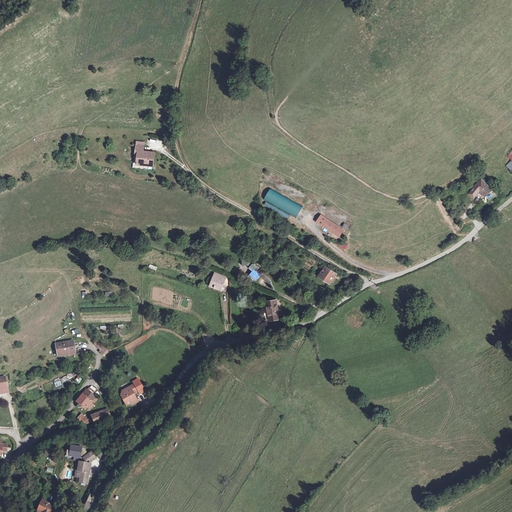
[(144,146),(136,145),(136,151),(138,151),(138,157),(137,164),(145,165),(153,165),(154,153),(143,152),(144,146)]
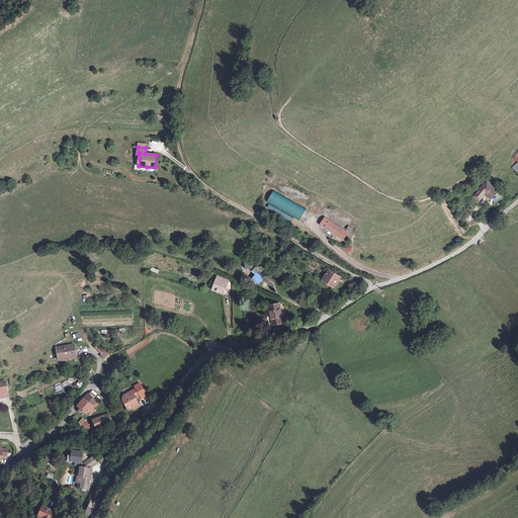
[(491,187),(482,177),(467,189),(472,195),(479,189),(484,194),(491,187)]
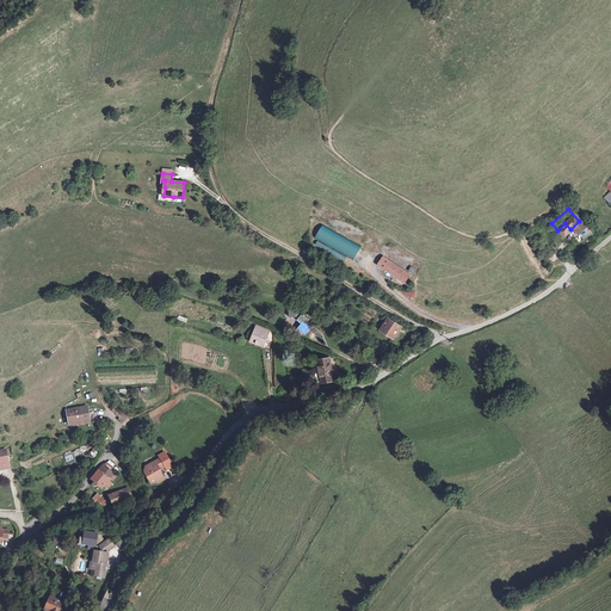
[(322,224),(315,238),(355,260),(362,247),(322,224)]
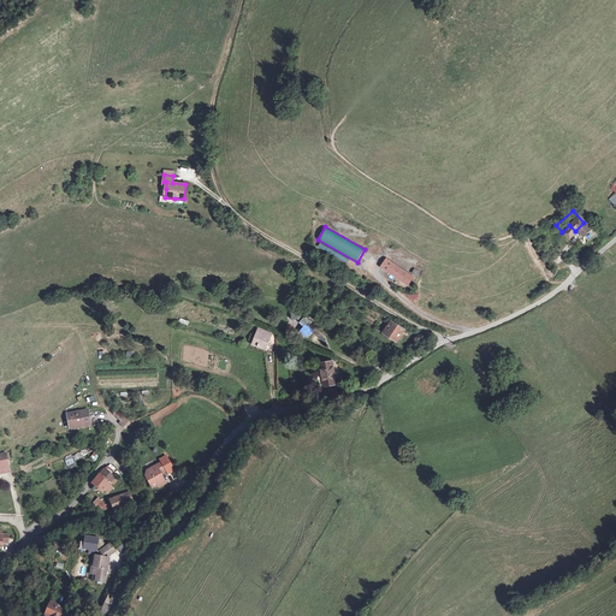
[(413,277),(392,264),(388,271),(408,284),(413,277)]
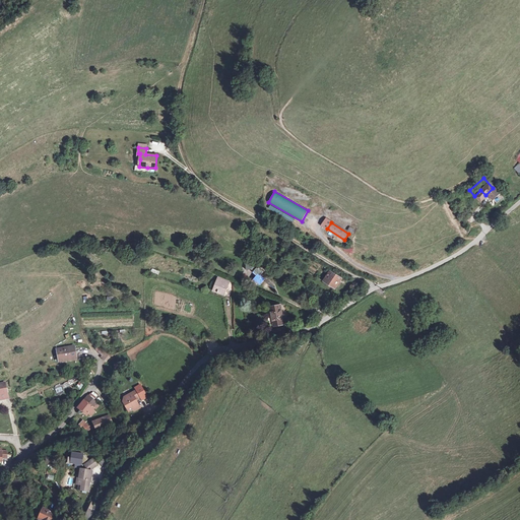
[(253,262),(248,262),(246,264),(247,269),(252,269),(255,271),(254,272),(257,275),(253,279),(258,284),(261,283),(265,279),(261,275),(264,271),(260,268),(257,268),(256,269),(254,267),(253,262)]
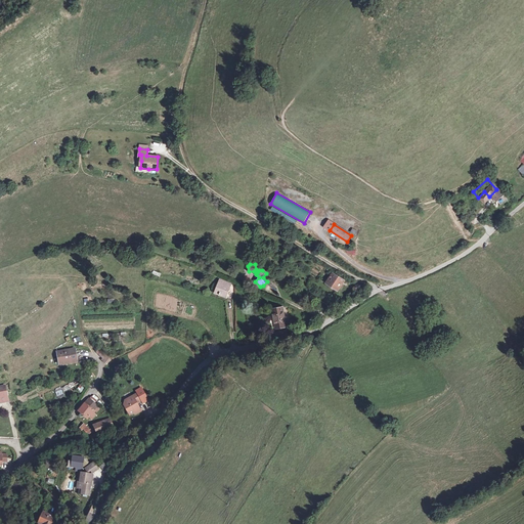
[(344,280),(333,273),(328,281),(335,286),(339,289),(344,280)]
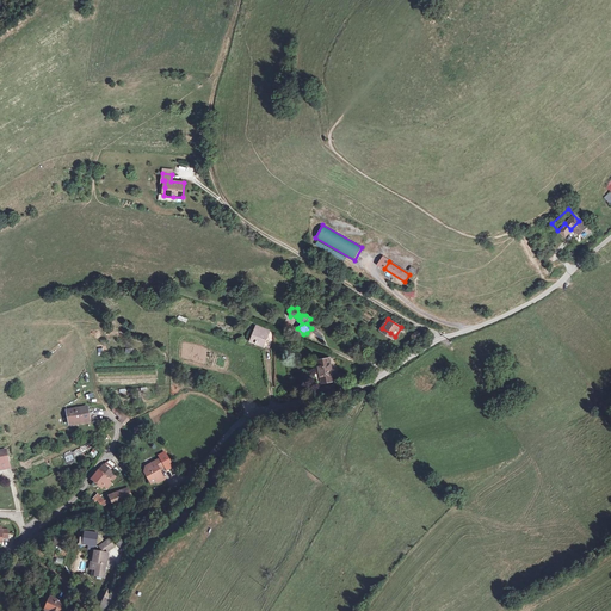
[(269,331),(257,326),(251,341),(264,346),(264,345),(267,338),(269,331)]
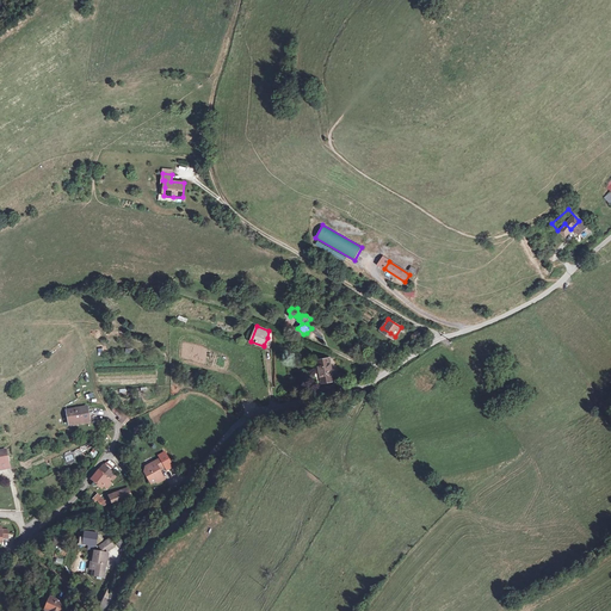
[(329,358),(319,360),(322,383),(334,381),(329,358)]
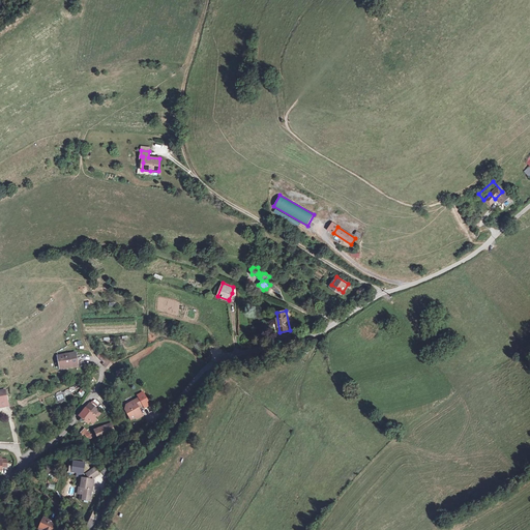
[(112,361),(101,351),(97,355),(104,362),(102,364),(106,367),(112,361)]
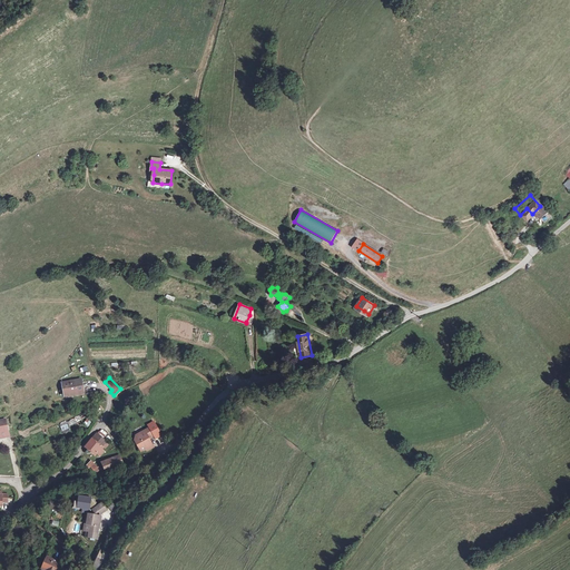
[(81,380),(64,383),(65,396),(84,393),(81,380)]
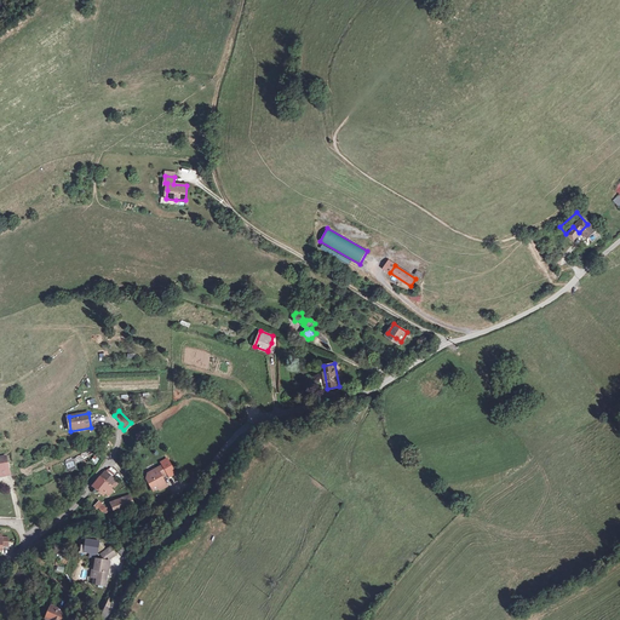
[(68,470),(75,466),(72,458),(64,460),(68,470)]
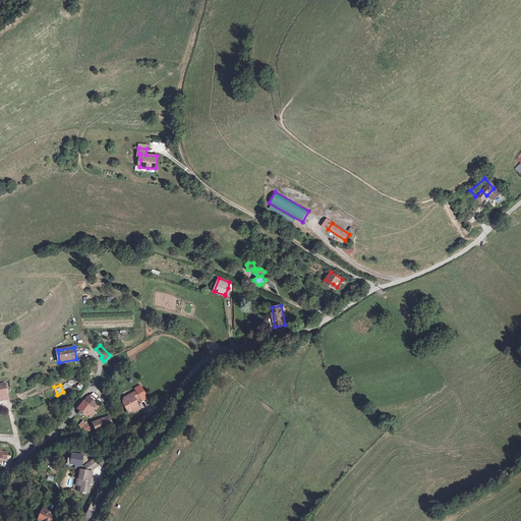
[(140,399),(136,391),(126,397),(127,400),(126,401),(123,403),(129,413),(133,410),(134,412),(140,409),(136,401),(140,399)]
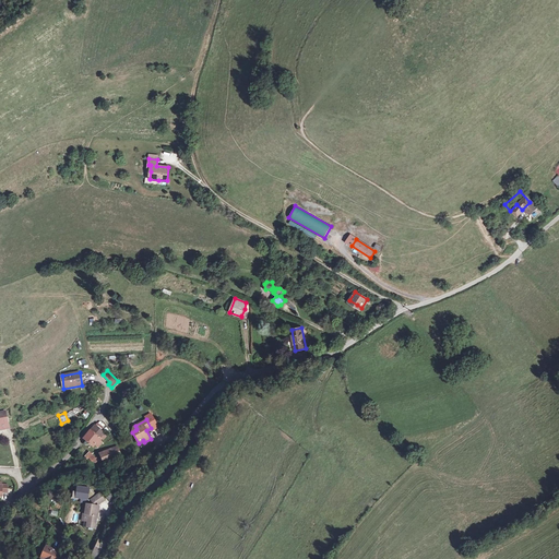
[(95,427),(94,426),(84,439),(94,447),(95,444),(98,447),(102,442),(99,441),(98,440),(100,439),(104,435),(99,430),(95,427)]
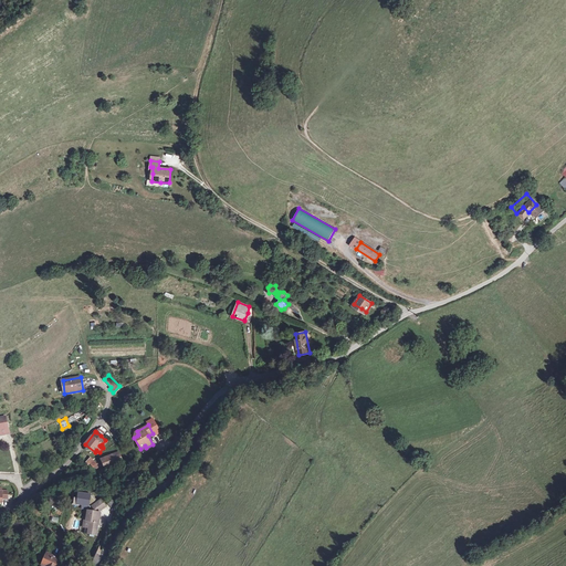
[(123,462),(118,452),(117,452),(118,454),(102,461),(103,464),(100,465),(98,464),(96,463),(91,458),(86,463),(88,465),(90,463),(93,467),(97,469),(100,467),(102,471),(123,462)]
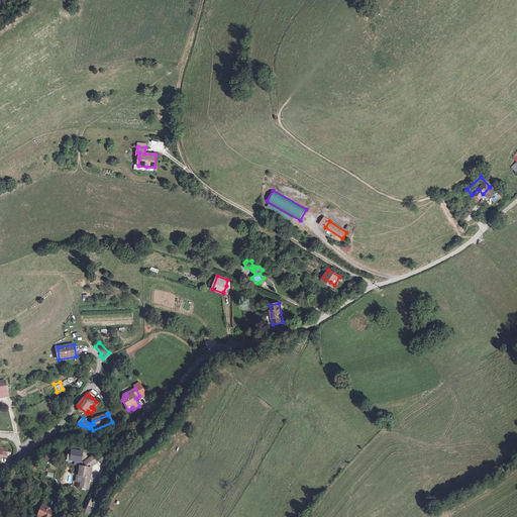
[(81,459),(83,453),(75,450),(72,455),(81,459)]
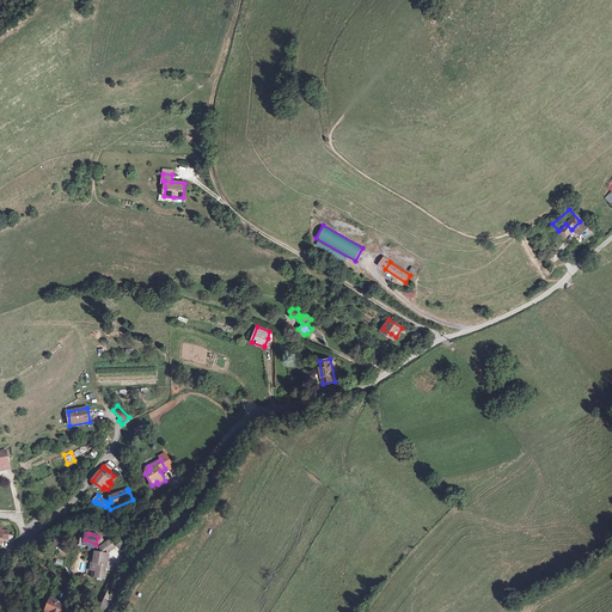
[(122,550),(127,544),(121,539),(116,545),(122,550)]
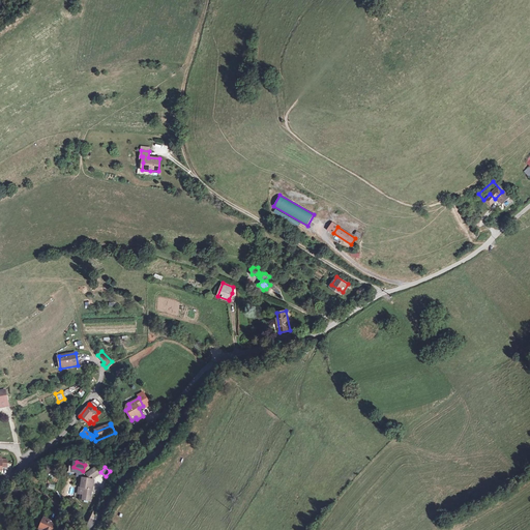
[(99,474),(94,468),(86,474),(89,478),(91,476),(93,478),(99,474)]
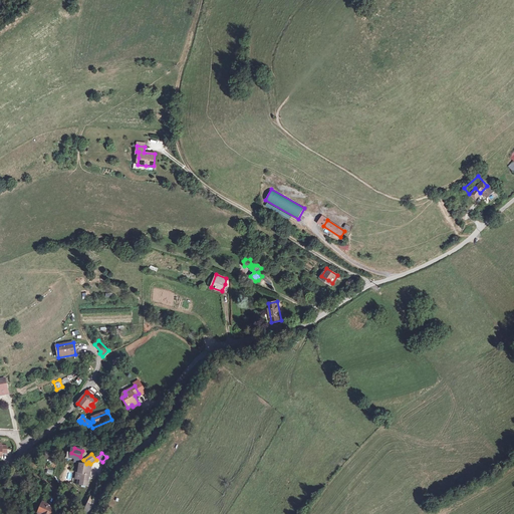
[(90,466),(79,464),(79,466),(77,479),(77,480),(80,480),(79,485),(81,485),(81,487),(85,487),(85,486),(87,486),(88,481),(92,478),(91,478),(89,475),(90,466)]
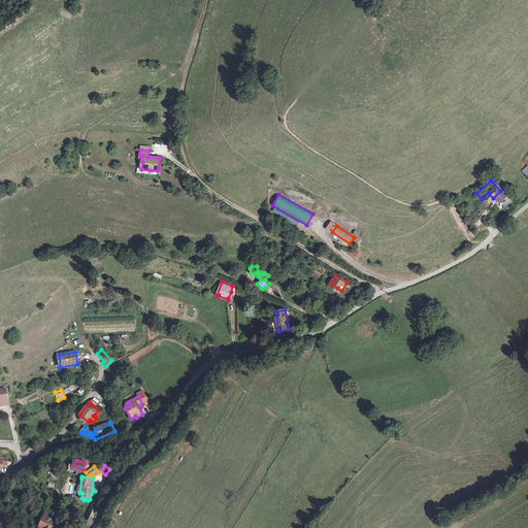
[(9,494),(5,487),(0,490),(0,492),(3,497),(9,494)]
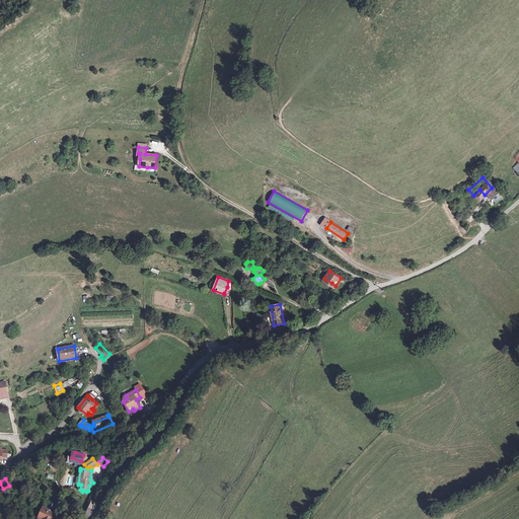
[(60,509),(46,504),(46,507),(42,506),(40,513),(43,514),(41,518),(52,518),(53,517),(56,518),(60,509)]
